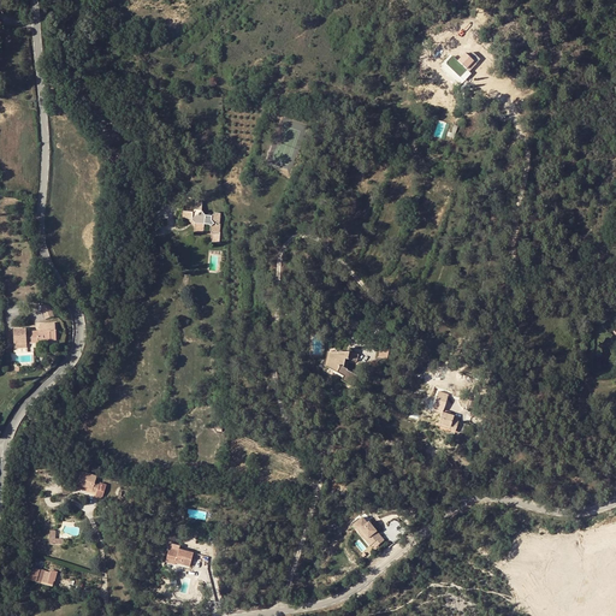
[(469,58),(465,54),(454,66),(463,76),(469,69),(472,70),(480,60),(473,54),(469,58)]
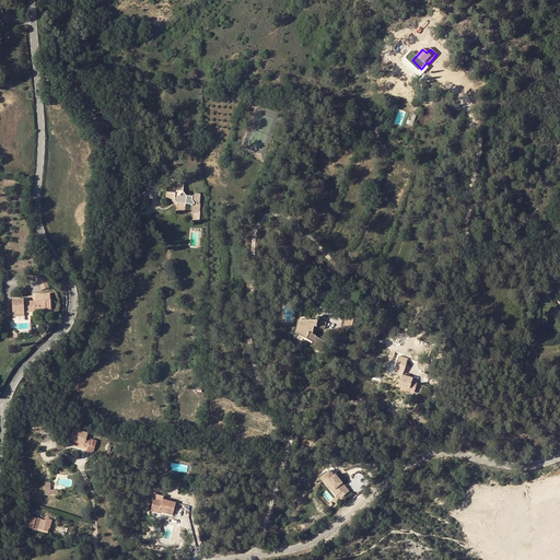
[(106,141),(103,144),(102,142),(98,146),(102,151),(109,144),(106,141)]
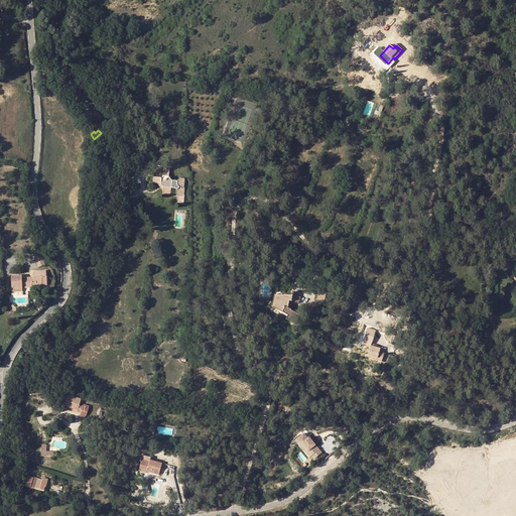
[(178,191),(178,196),(184,196),(185,177),(179,177),(178,179),(171,178),(170,177),(170,168),(164,168),(163,176),(152,176),(152,182),(158,182),(163,188),(163,191),(170,192),(170,187),(177,187),(177,191),(178,191)]
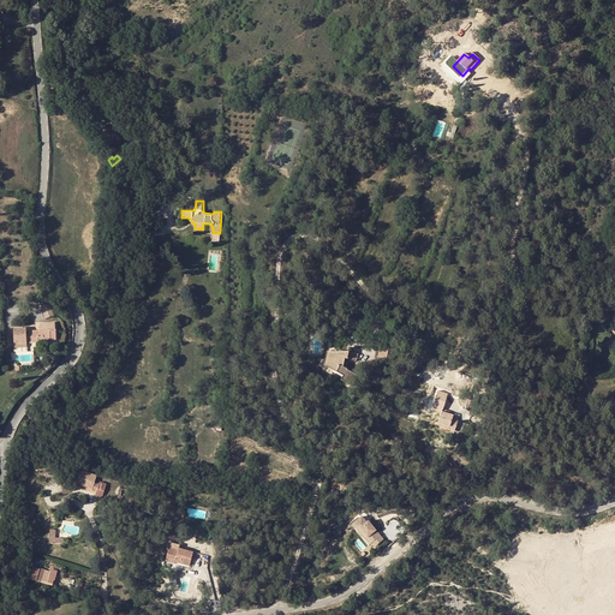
[(40,309),(45,323),(52,321),(47,306),(40,309)]
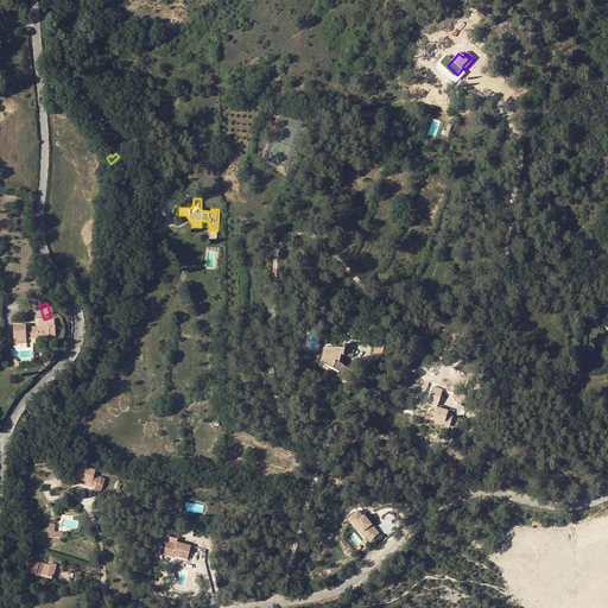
[(48,331),(52,330),(52,323),(38,324),(38,331),(27,331),(27,327),(17,328),(18,346),(29,346),(27,342),(36,342),(36,337),(42,337),(42,340),(49,340),(48,331)]
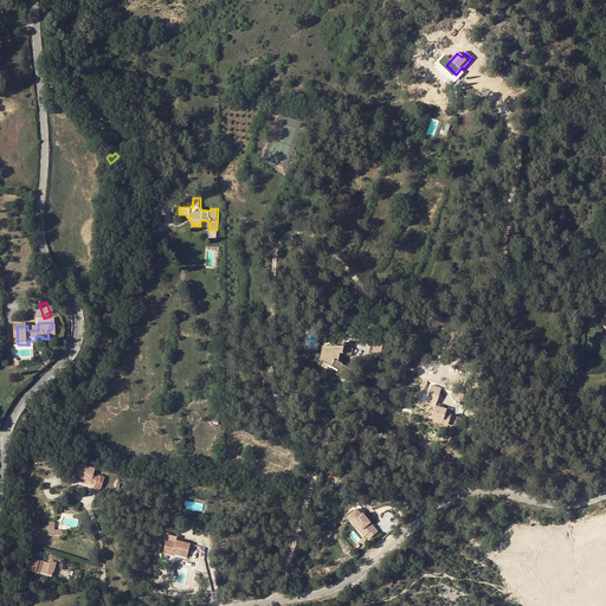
[(382,352),(386,339),(376,337),(374,349),(382,352)]
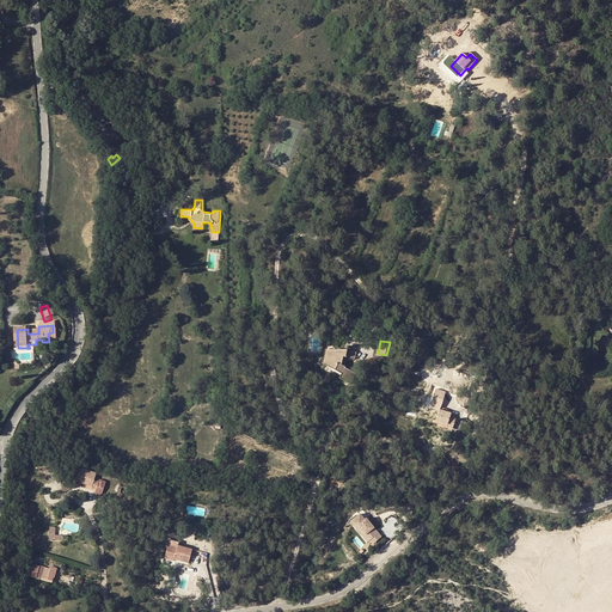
[(328,349),(326,365),(340,372),(343,366),(342,365),(346,349),(336,348),(336,350),(328,349)]
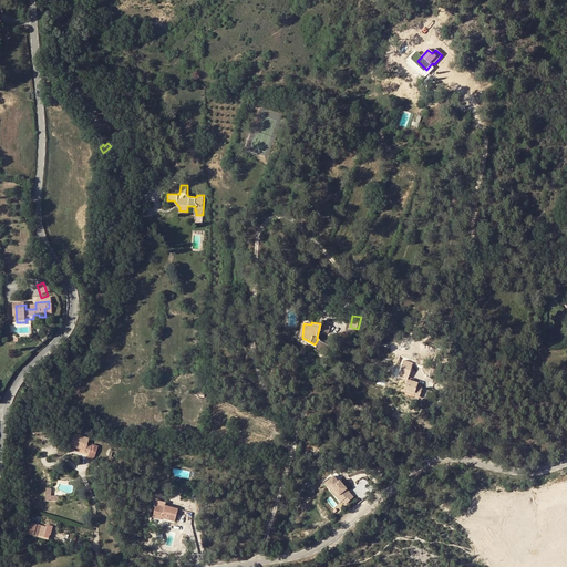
[(330,332),(331,325),(323,323),(322,331),(330,332)]
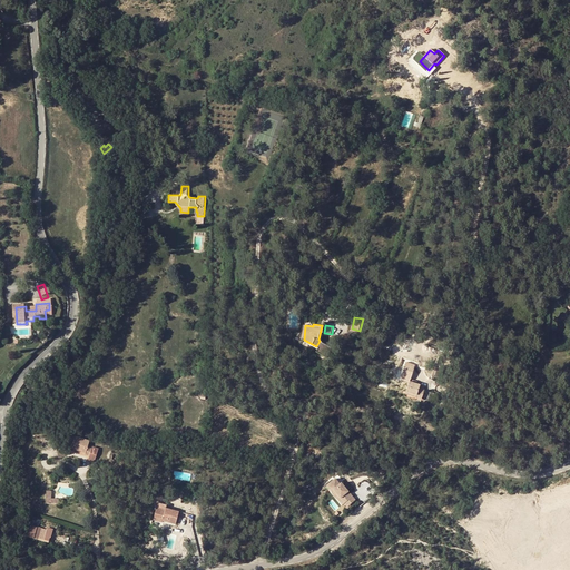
[(323,343),(317,352),(327,356),(332,347),(323,343)]
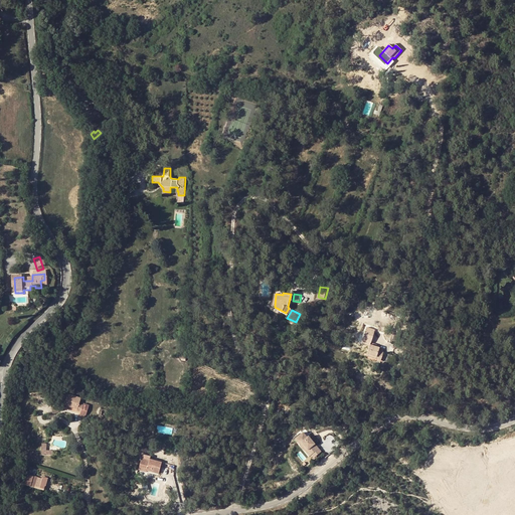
[(370,344),(366,354),(376,357),(375,360),(380,361),(383,352),(379,350),(380,347),(370,344)]
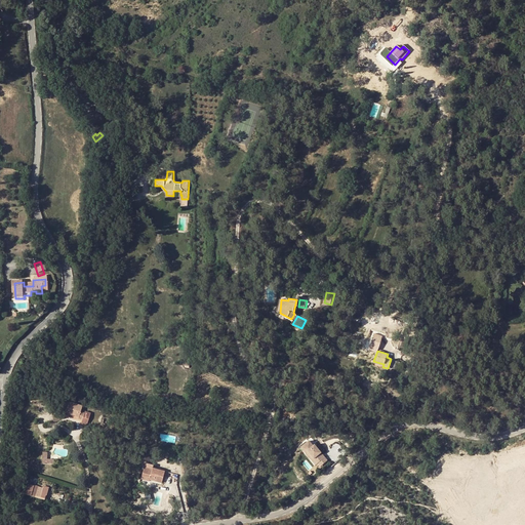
[(69,402),(66,412),(76,415),(75,416),(79,417),(78,419),(82,420),(81,423),(87,426),(90,413),(85,411),(84,412),(81,411),(83,406),(69,402)]
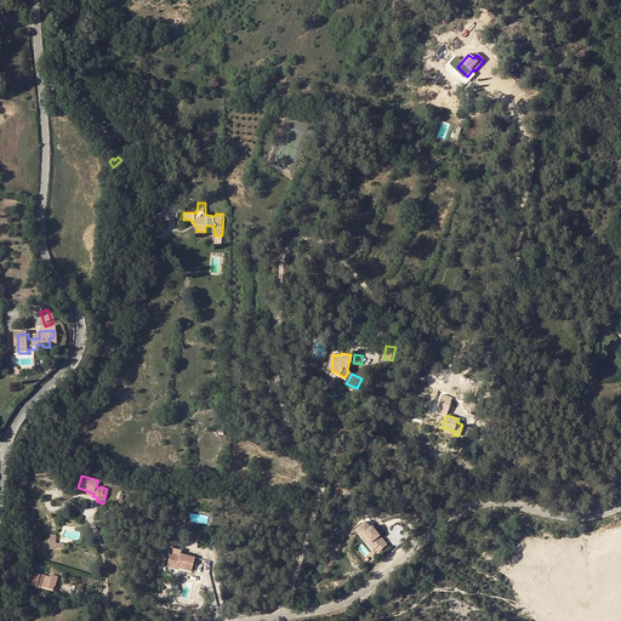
[(351,534),(370,550),(375,542),(370,539),(371,536),(362,529),(360,530),(354,527),(346,536),(347,537),(348,536),(351,534)]
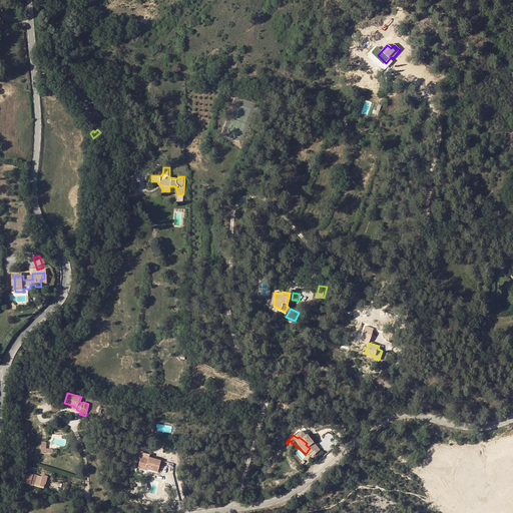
[(306,454),(290,441),(288,443),(292,446),(295,450),(300,452),(304,456),(306,454)]
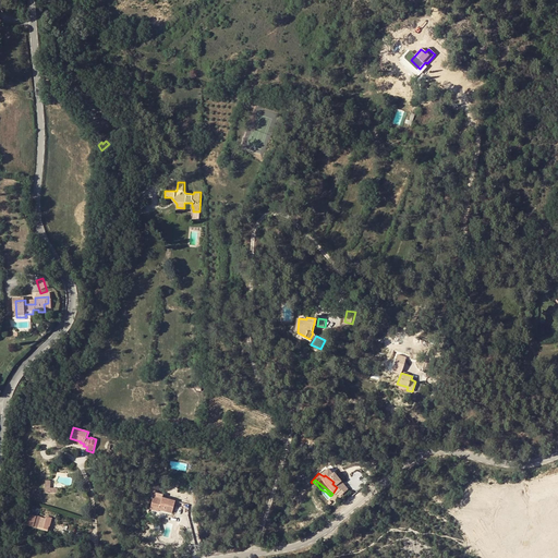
[(334,482),(332,484),(337,487),(332,494),(336,497),(342,489),(334,482)]
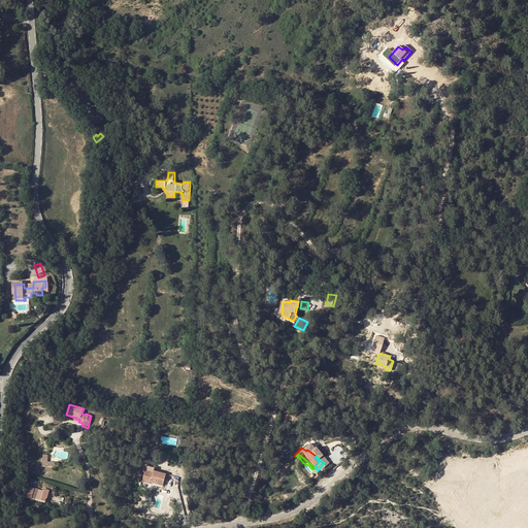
[(161,467),(152,464),(147,476),(156,479),(155,481),(166,485),(170,474),(159,470),(161,467)]
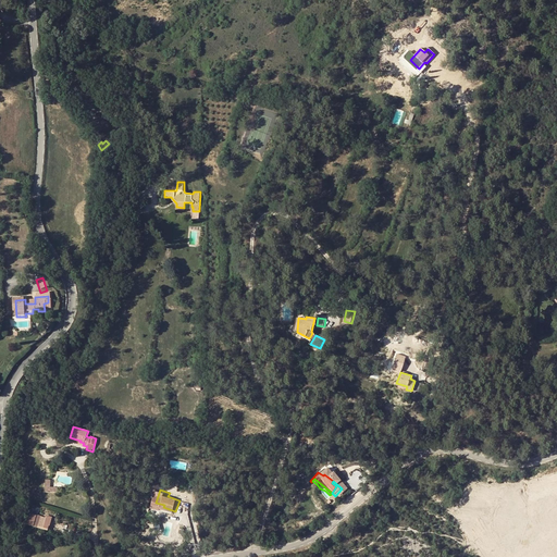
[(27,517),(25,523),(33,527),(35,521),(35,519),(27,517)]
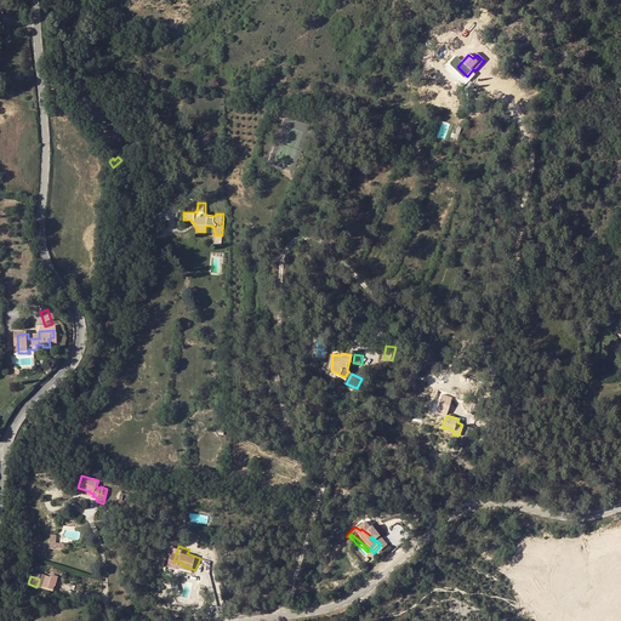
[(39,581),(36,587),(53,592),(55,586),(39,581)]
